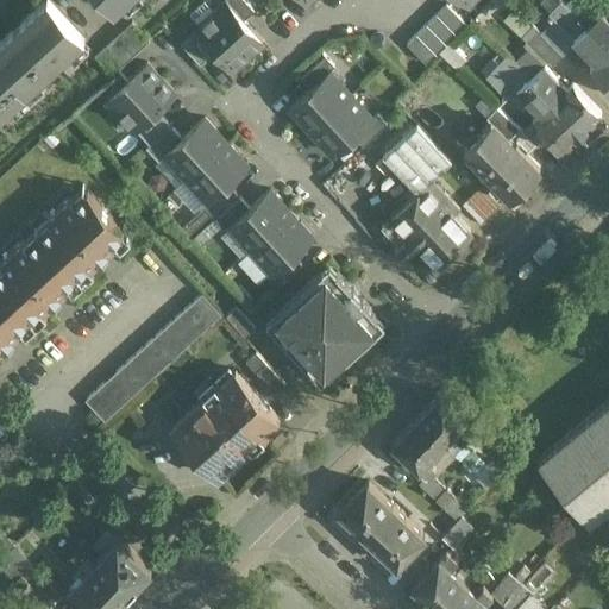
[(50,0),(45,0),(0,42),(0,113),(85,36),(50,0)]
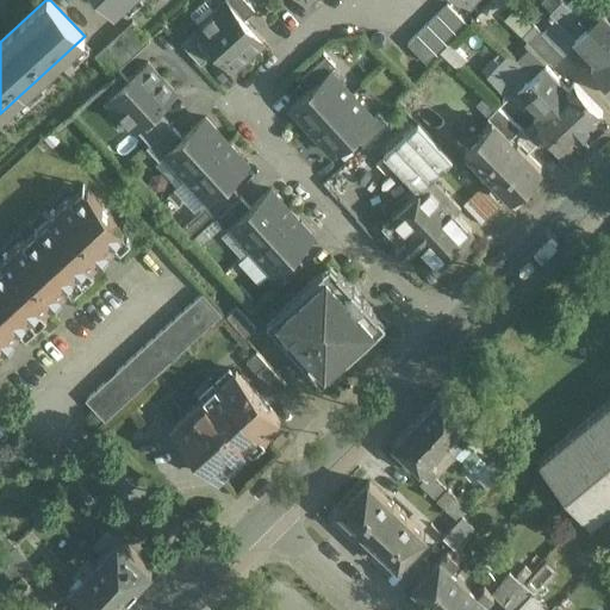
[(255,12),(243,0),(224,0),(226,1),(244,22),(255,12)]
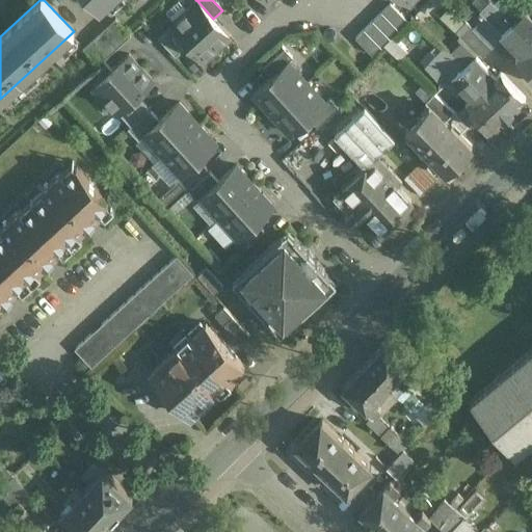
[(197,1),(170,26),(188,45),(204,61),(230,36),(213,19),(197,1)]
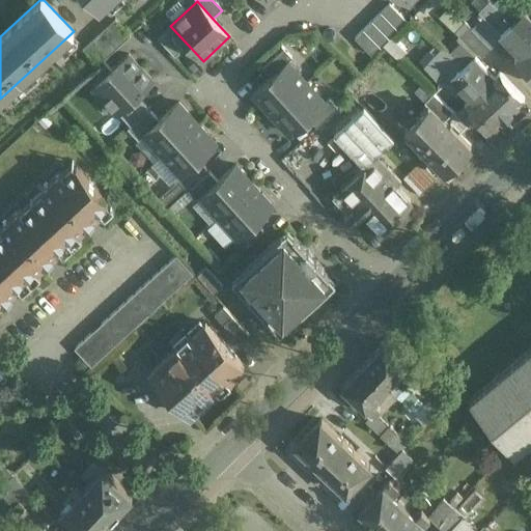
[(524,9),(516,1),(506,11),(513,19),(524,9)]
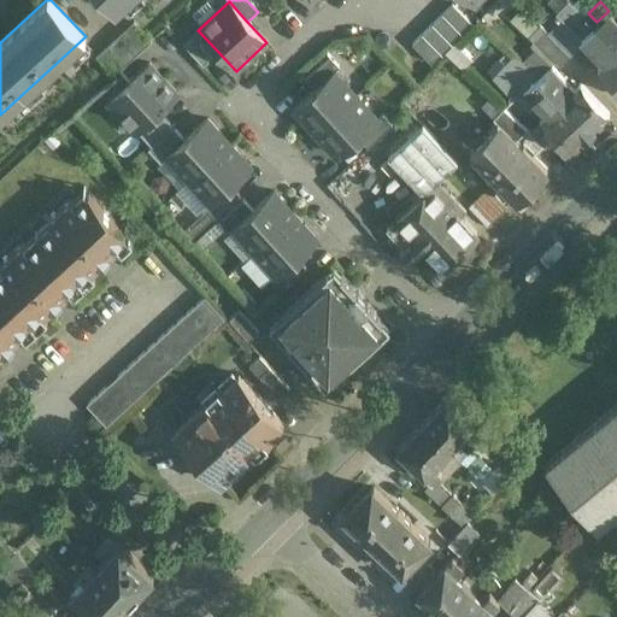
[(452,5),(412,45),(433,65),(472,25),(452,5)]
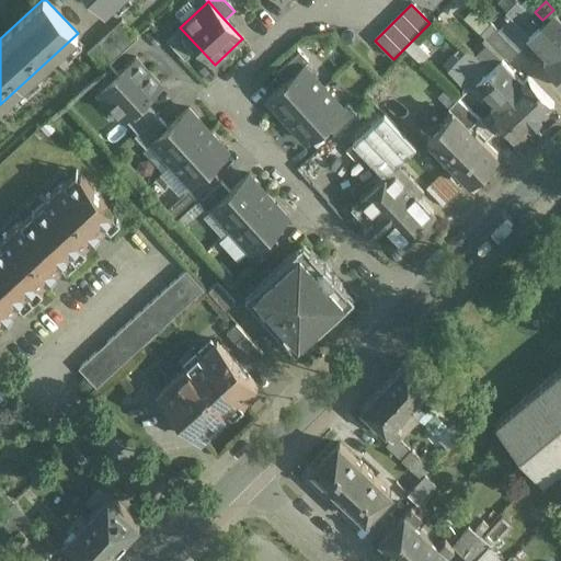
[(560,18),(553,10),(542,20),(541,21),(560,42),(560,18)]
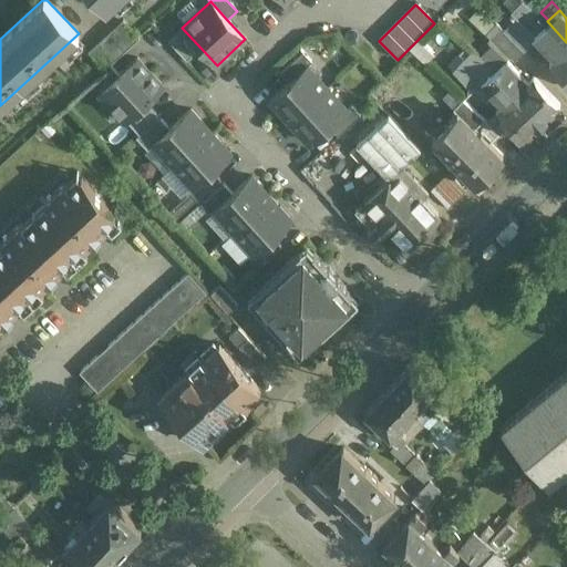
[(140,37),(123,19),(106,35),(122,53),(140,37)]
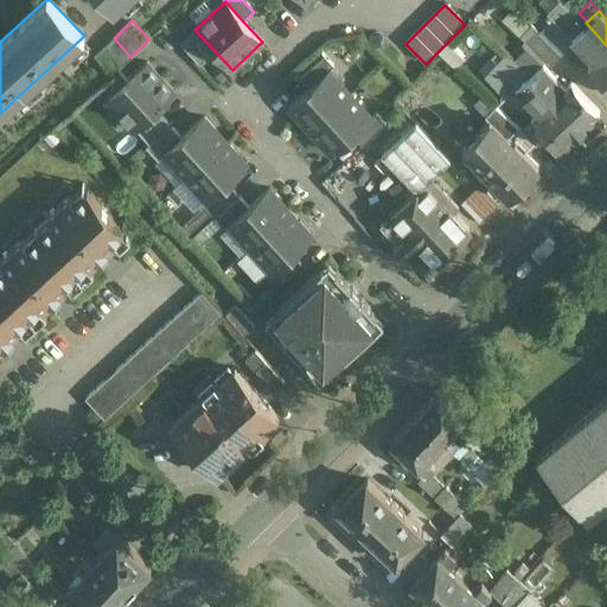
[(550,20),(538,32),(543,38),(549,43),(550,43),(557,36),(561,31),(550,20)]
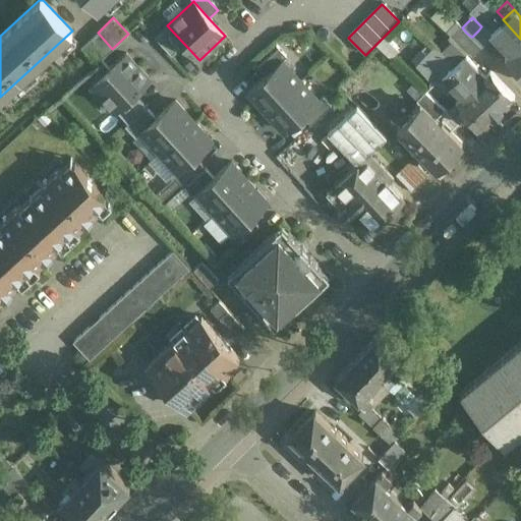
[(520,39),(503,19),(491,31),(511,51),(505,56),(520,72),(520,39)]
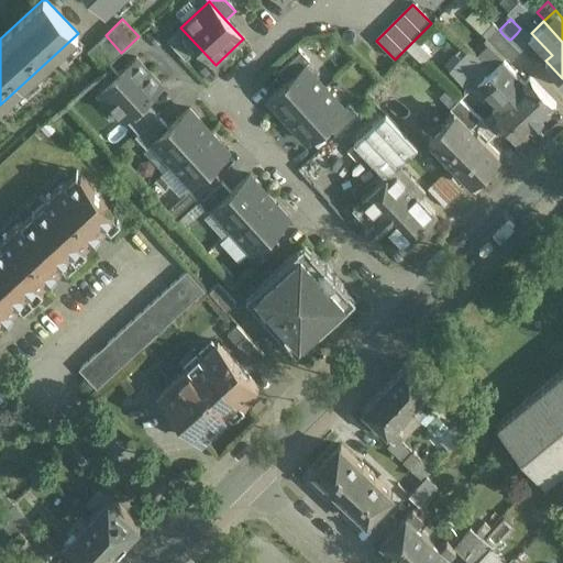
[(199,47),(181,28),(167,42),(185,61),(199,47)]
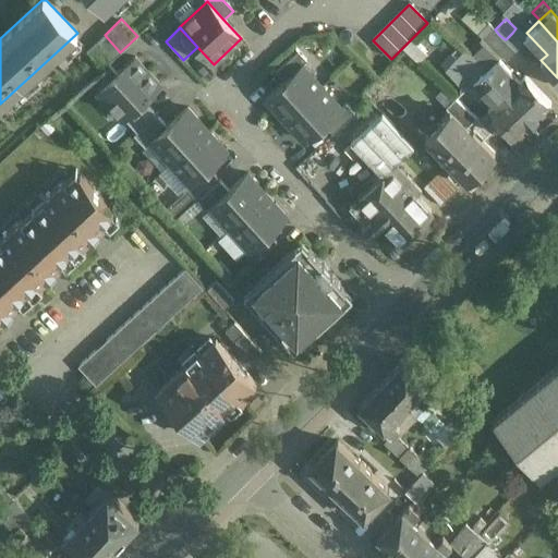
[(522,43),(512,33),(506,39),(516,49),(522,43)]
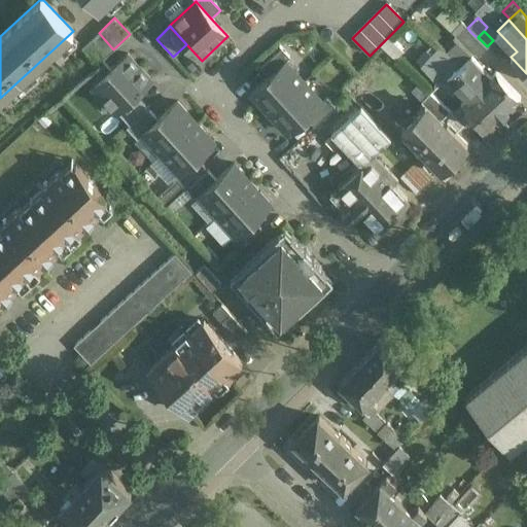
[(113,49),(99,33),(82,47),(97,64),(113,49)]
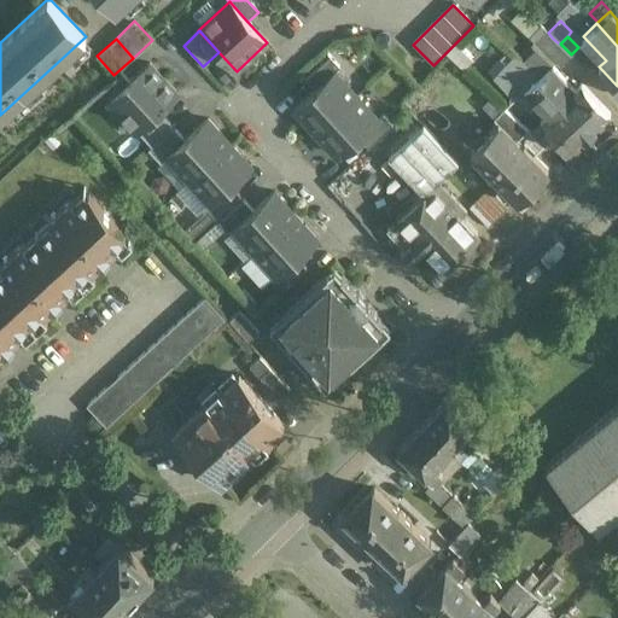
[(559,44),(553,39),(546,46),(563,63),(570,56),(559,45),(559,44)]
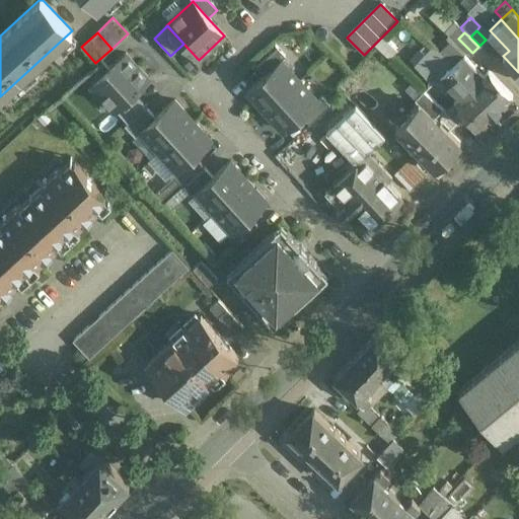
[(277,48),(256,67),(265,76),(281,61),(285,57),(277,48)]
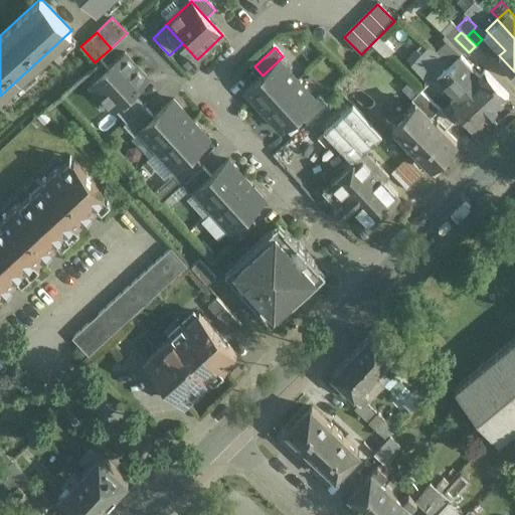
[(108,69),(91,86),(114,112),(132,95),(148,80),(125,54),(108,69)]
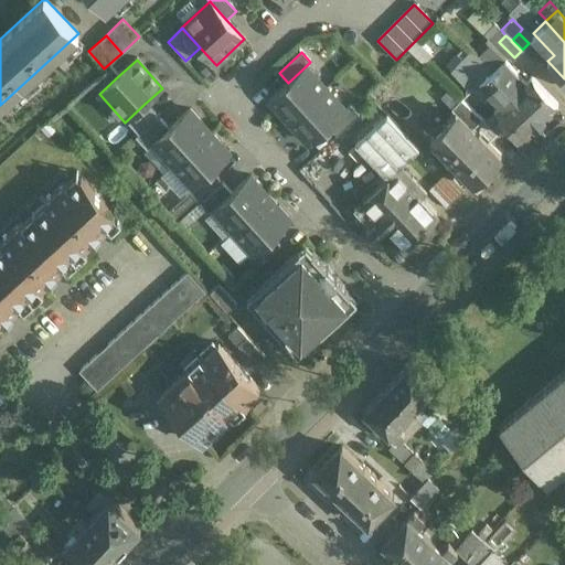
[(558,104),(531,75),(525,82),(504,60),(492,71),(540,120),(558,104)]
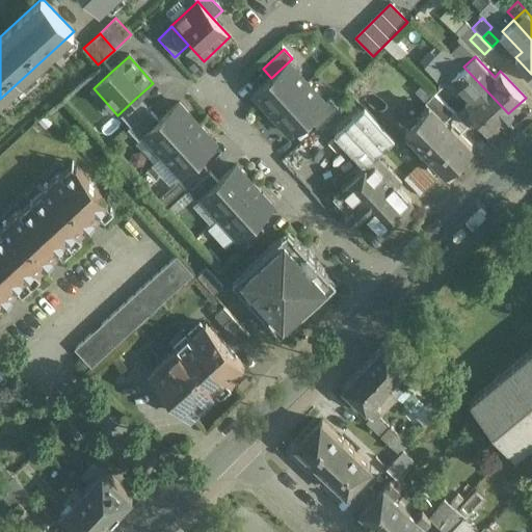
[(453,57),(443,68),(452,77),(463,67),(453,57)]
